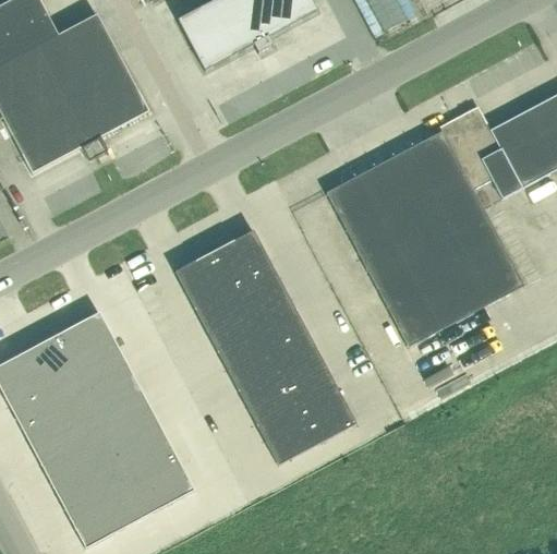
[(7,0),(0,3),(0,63),(56,35),(37,0),(7,0)]
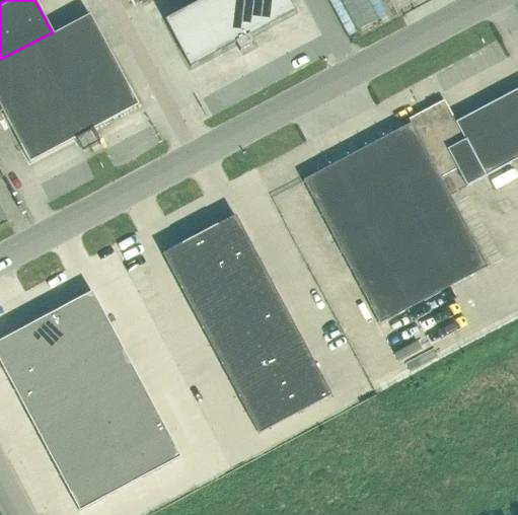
[(248,33),(294,9),(288,0),(196,0),(163,17),(189,65),(234,42),(238,49),(252,41),(248,33)]
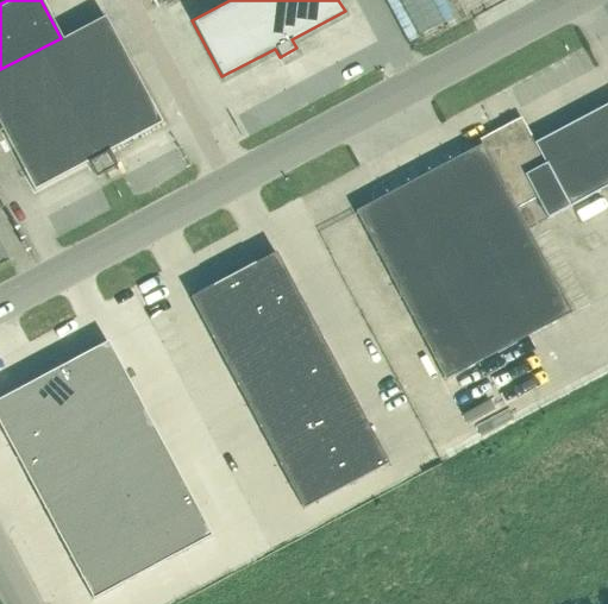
[(154,107),(152,108),(104,16),(61,38),(0,69),(0,125),(26,175),(25,175),(33,189),(161,121),(154,107)]
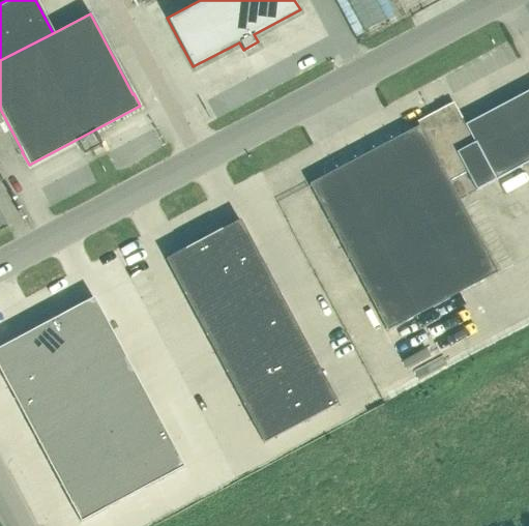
[(418,123),(307,182),(385,329),(497,270),(448,179),(465,170),(475,188),(528,158),(528,87),(464,122),(460,115),(439,117),(435,110),(416,119),(418,123)]
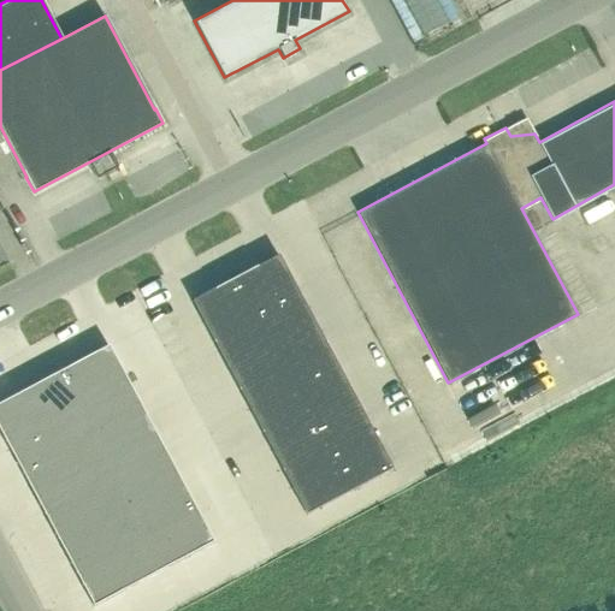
[(391,467),(277,254),(191,300),(305,512),(391,467)]
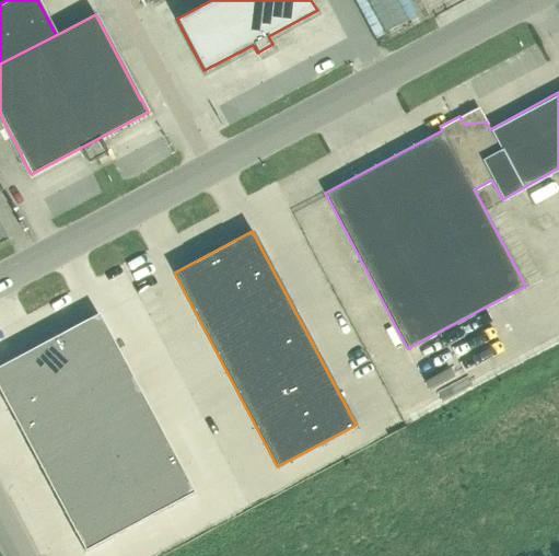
[(0,392),(83,549),(193,491),(97,313),(0,365),(0,392)]
